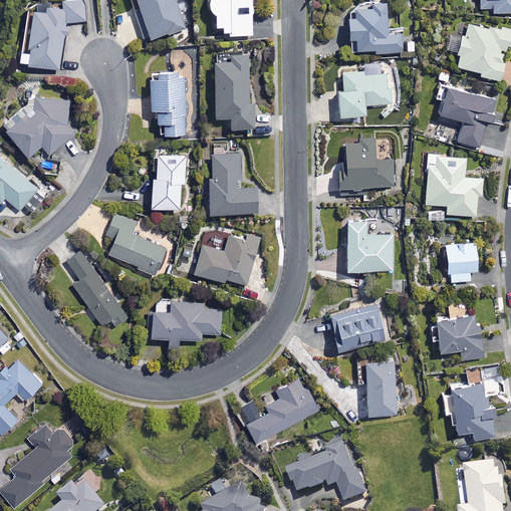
[(85,24),(87,4),(65,0),(63,9),(29,4),(20,64),(60,70),(67,22),(85,24)]
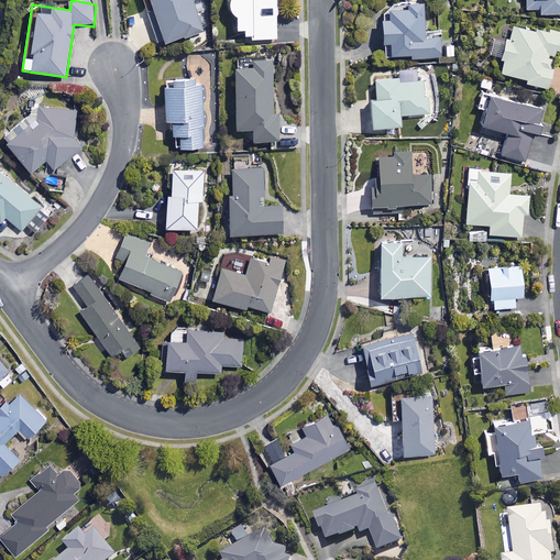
[(150,0),(156,19),(152,20),(160,45),(204,32),(194,0),(150,0)]
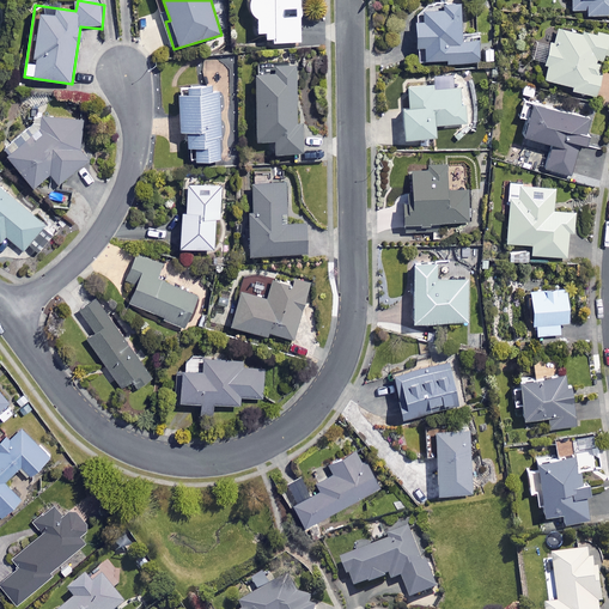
[(300,0),(249,0),(250,14),(256,14),(256,31),(265,31),(265,42),(302,42),(300,0)]
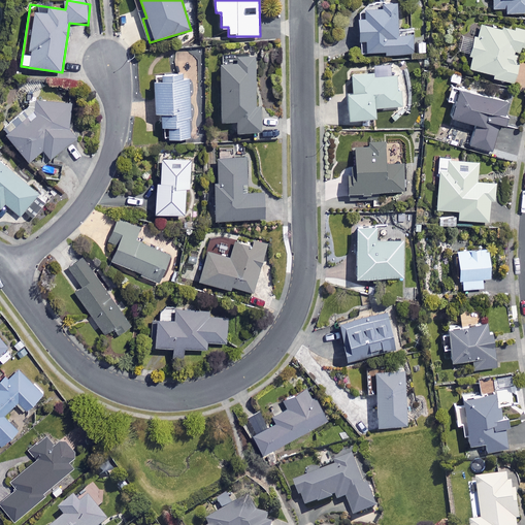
[(524,0),(493,0),(494,10),(506,9),(507,14),(524,13),(524,0)]
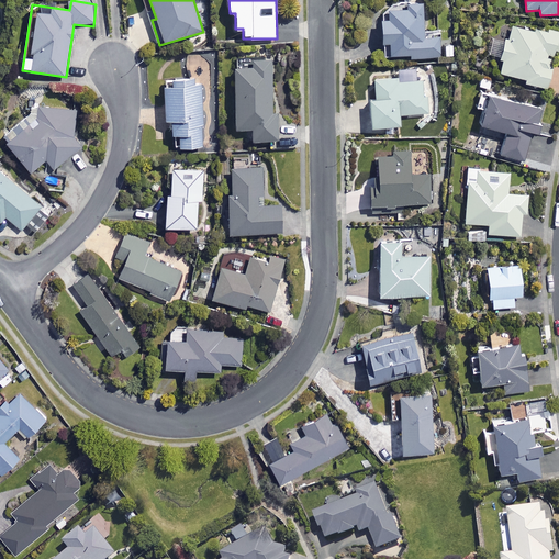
[(422,2),(405,3),(406,10),(388,10),(388,20),(378,21),(379,43),(383,43),(384,59),(440,57),(439,36),(423,37),(422,2)]
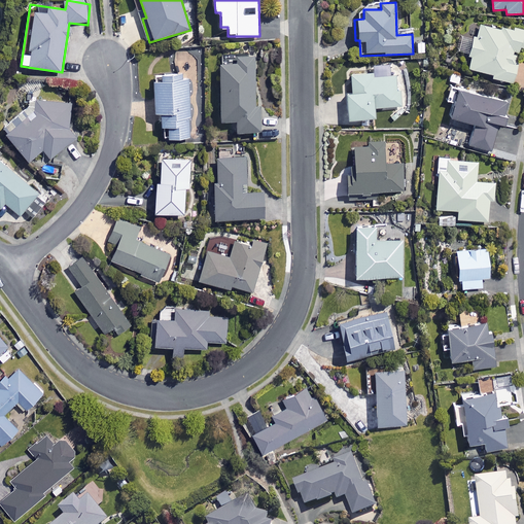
[(500,30),(480,26),(478,38),(473,38),(468,57),(472,58),(468,69),(493,74),(492,79),(514,83),(518,64),(513,63),(515,53),(523,55),(523,31),(500,27),(500,30)]
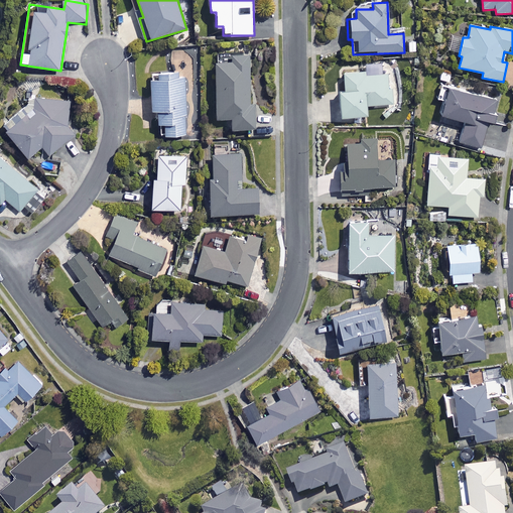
[(421,42),(409,43),(410,55),(422,54),(421,42)]
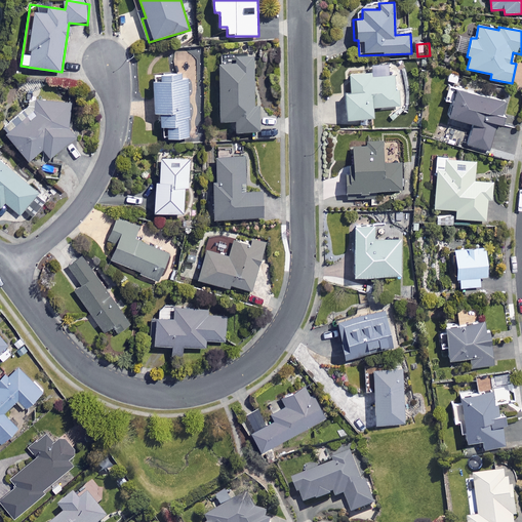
[(255,55),(234,55),(234,64),(218,64),(218,120),(235,120),(235,132),(259,131),(259,108),(255,108),(255,55)]
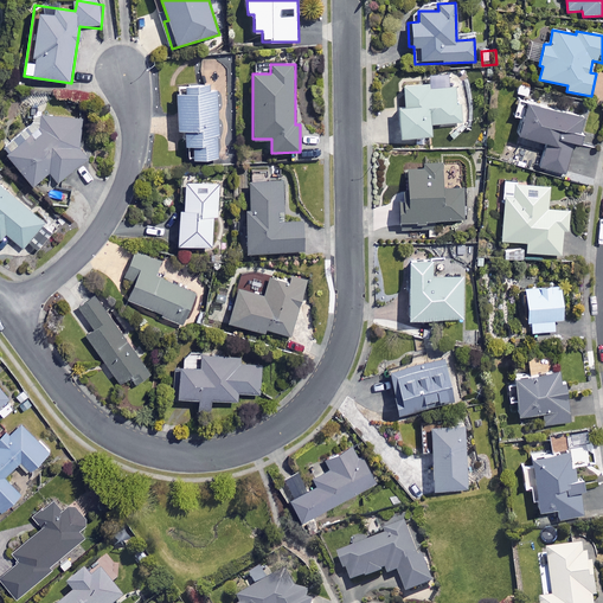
[(430,85),(404,88),(405,107),(397,107),(399,136),(430,135),(430,126),(462,123),(460,88),(431,90),(430,85)]
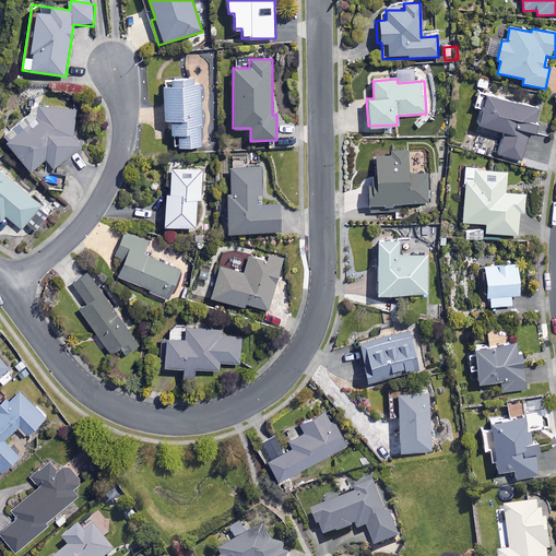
[(202,85),(164,85),(164,118),(170,118),(170,133),(175,133),(175,146),(203,146),(202,85)]
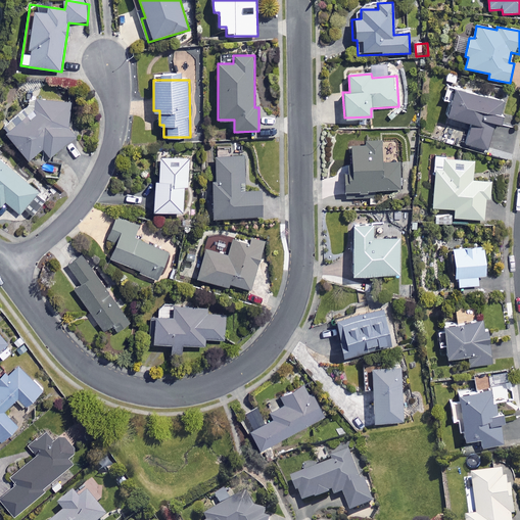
[(454,88),(453,91),(446,89),(443,101),(450,102),(446,115),(472,123),(466,145),(488,151),(502,102),(454,88)]
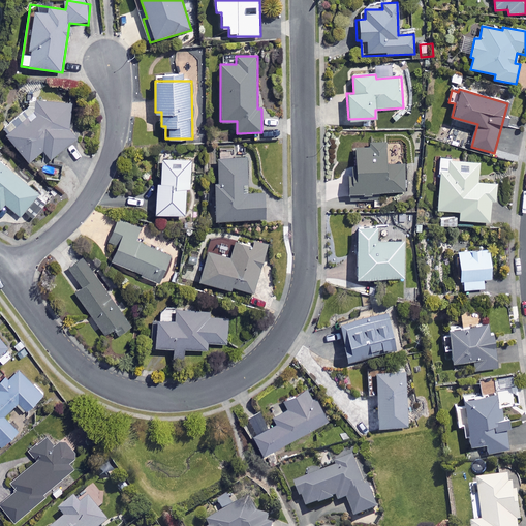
[(55,105),(40,100),(37,111),(7,133),(29,162),(43,151),(51,160),(75,142),(63,125),(78,114),(73,107),(58,101),(55,105)]
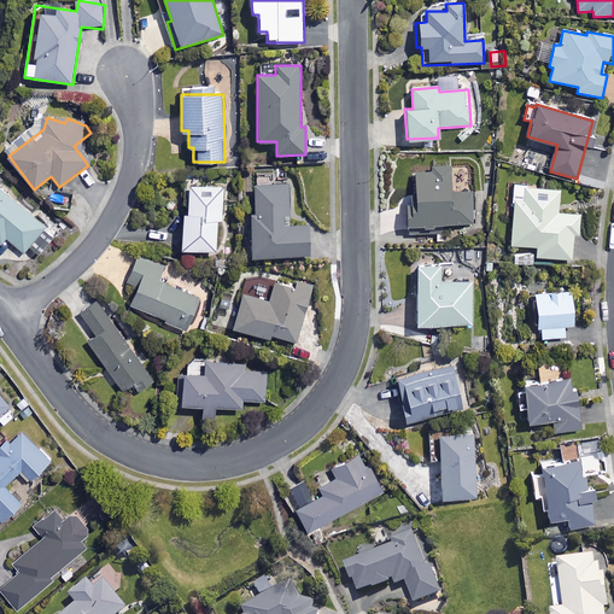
[(450,168),(432,168),(432,171),(414,171),(414,203),(405,203),(407,235),(450,235),(450,226),(474,224),(474,193),(451,193),(450,168)]
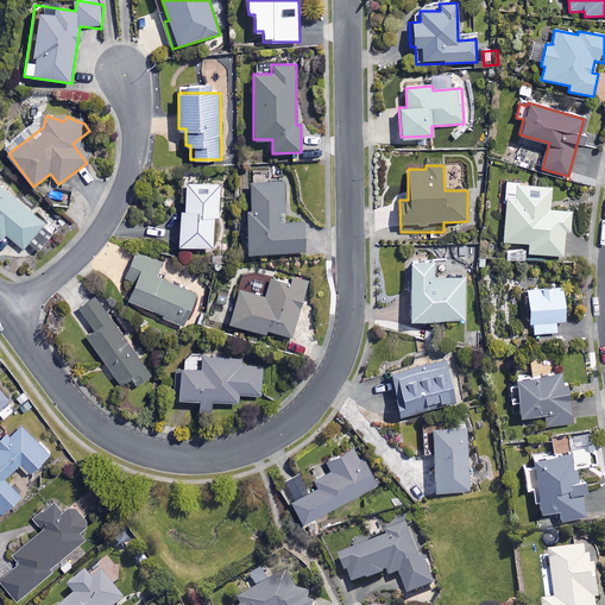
[(199,176),(186,175),(183,209),(181,209),(178,245),(213,247),(215,218),(220,218),(221,186),(199,184),(199,176)]
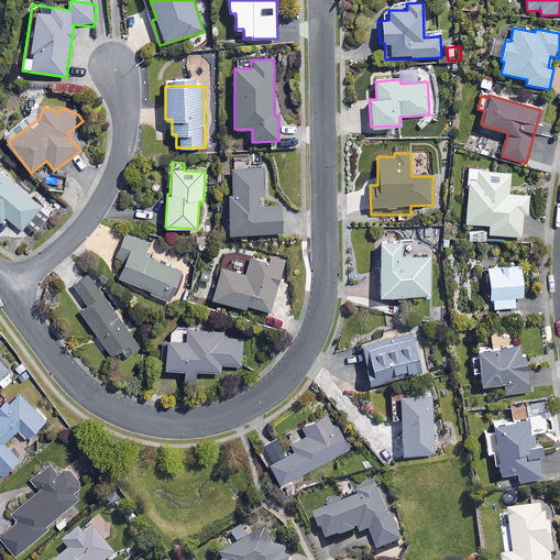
[(489,242),(490,234),(522,238),(524,215),(530,216),(531,197),(511,196),(512,174),(482,172),(482,168),(468,167),(467,184),(469,184),(465,223),(471,224),(470,240),(489,242)]
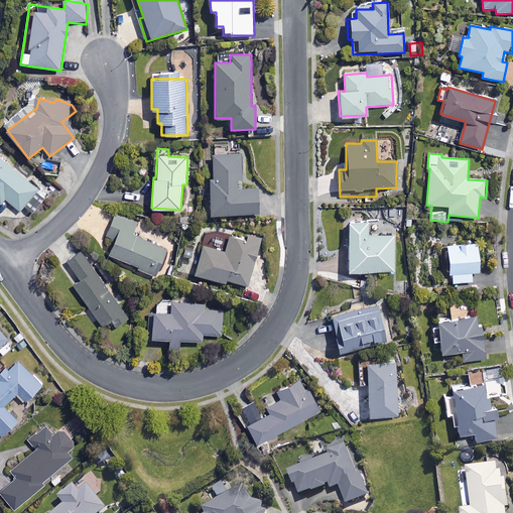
[(245,154),(213,154),(213,177),(209,178),(209,215),(258,214),(258,189),(236,189),(236,179),(245,179),(245,154)]
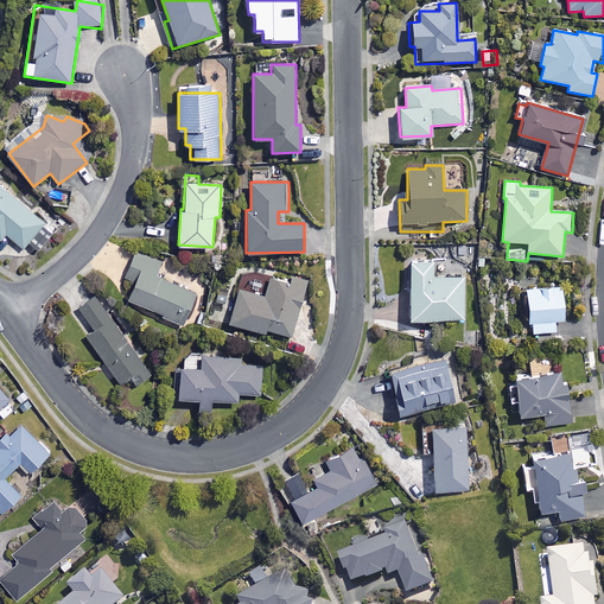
[(48,224),(0,185),(0,239),(2,241),(7,235),(25,250),(48,224)]
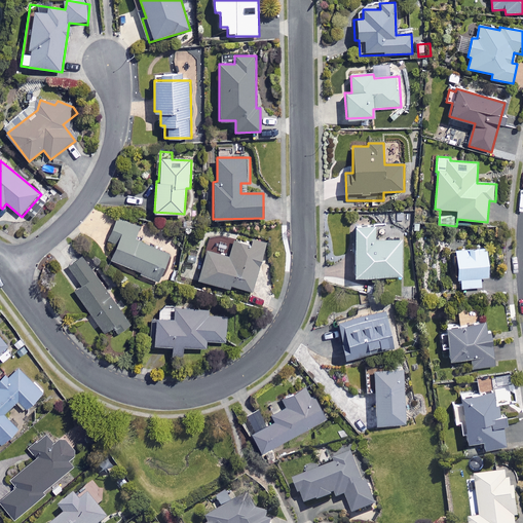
[(143,230),(120,220),(110,241),(112,243),(113,247),(112,259),(160,282),(172,256),(138,240),(143,230)]
